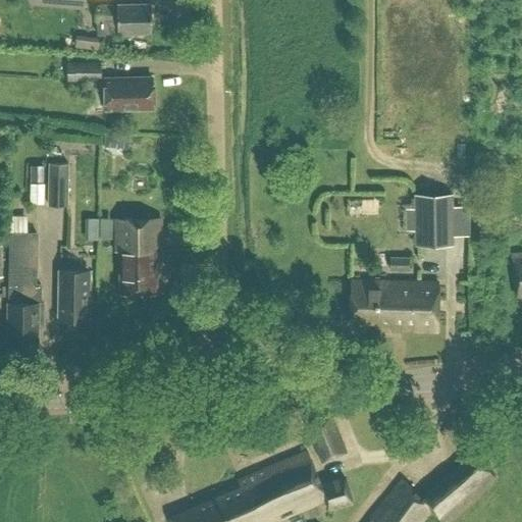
[(85,0),(30,0),(30,7),(85,10),(85,0)]
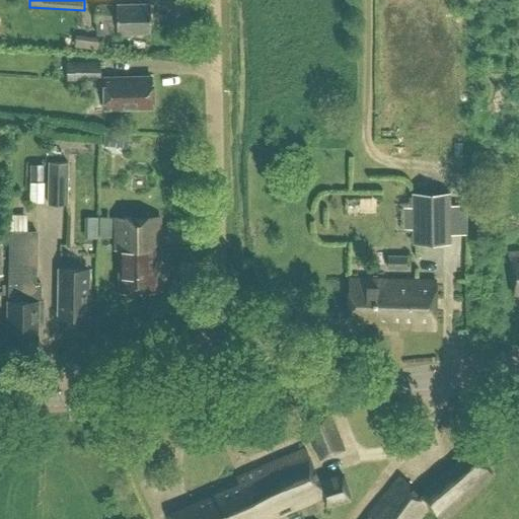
[(152,31),(151,3),(96,5),(97,32),(117,31),(117,32),(152,31)]
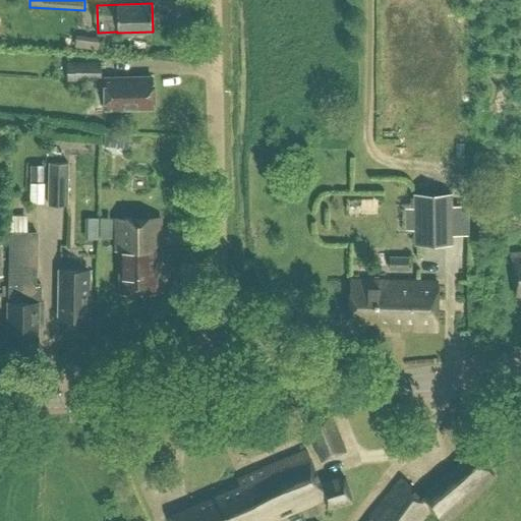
[(102,80),(102,61),(68,61),(68,80),(102,80)]
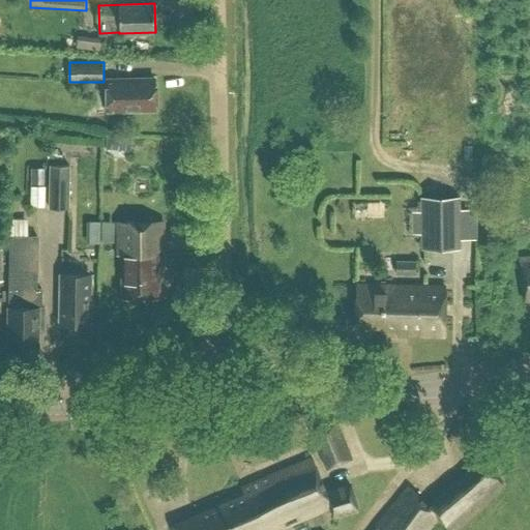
[(107,80),(108,110),(156,110),(156,79),(107,80)]
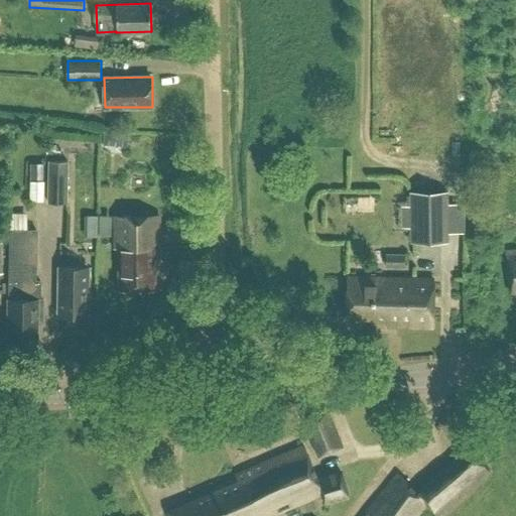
[(69,160),(48,160),(47,202),(69,202),(69,160)]
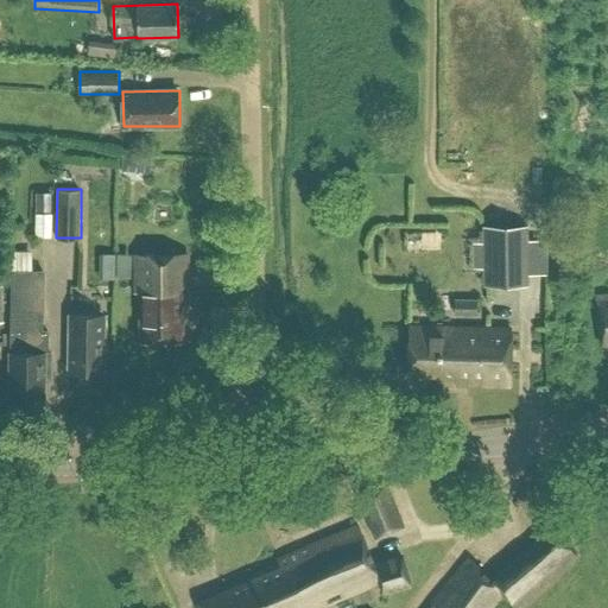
[(529,284),(527,225),(483,225),(483,284),(529,284)]
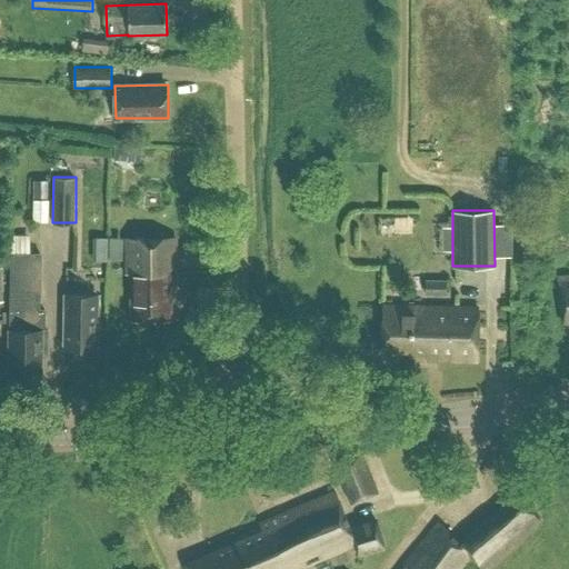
[(176,258),(176,237),(126,237),(126,272),(130,272),(130,318),(171,318),(171,258),(176,258)]
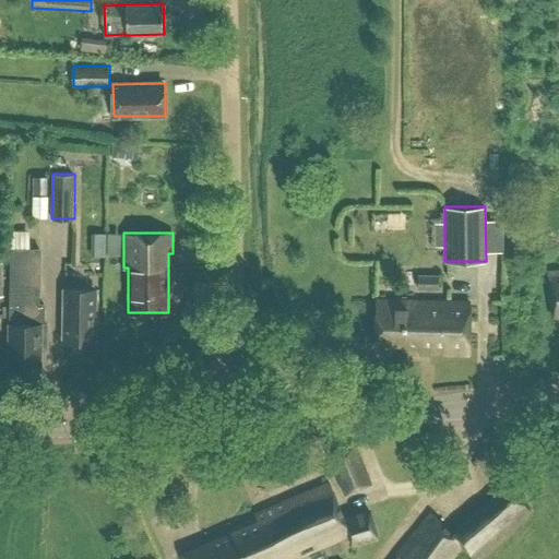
[(30,234),(10,234),(10,247),(9,365),(40,365),(40,342),(47,342),(47,323),(44,323),(44,304),(38,304),(39,248),(30,248),(30,234)]
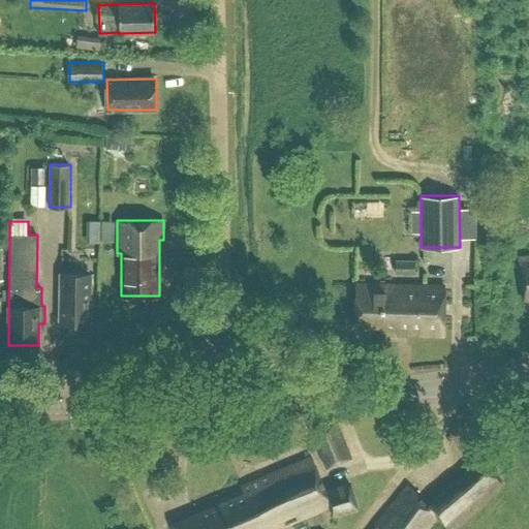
[(528,254),(519,256),(523,299),(528,298),(528,254)]
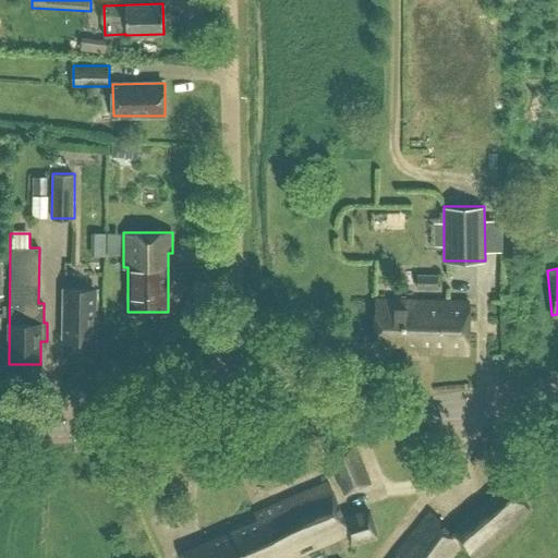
[(415,274),(415,289),(436,289),(436,275),(415,274)]
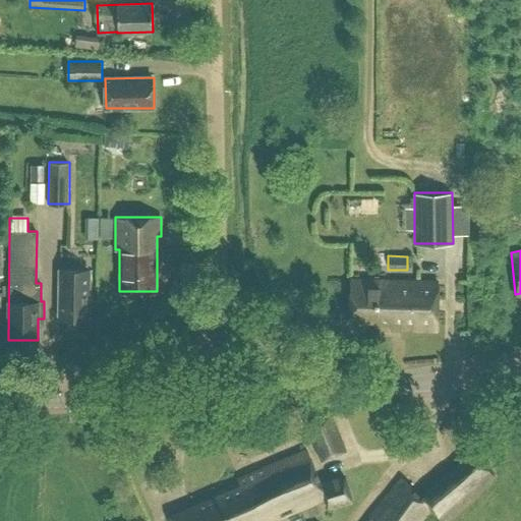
[(88,269),(61,268),(61,287),(60,287),(60,319),(88,320),(88,269)]
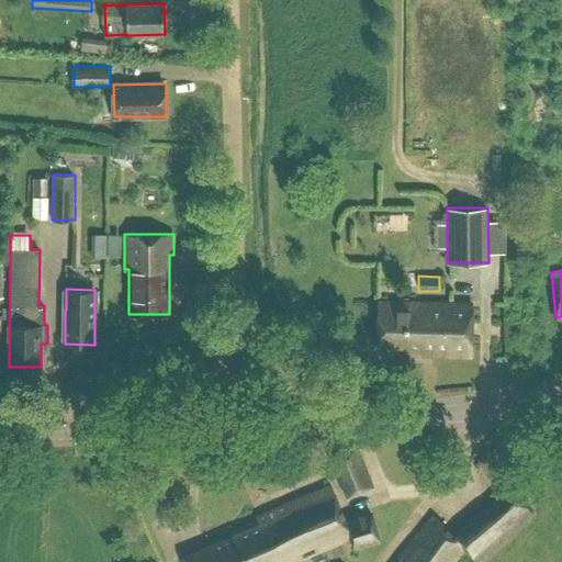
[(472,303),(378,302),(378,346),(423,347),(423,355),(471,356),(472,303)]
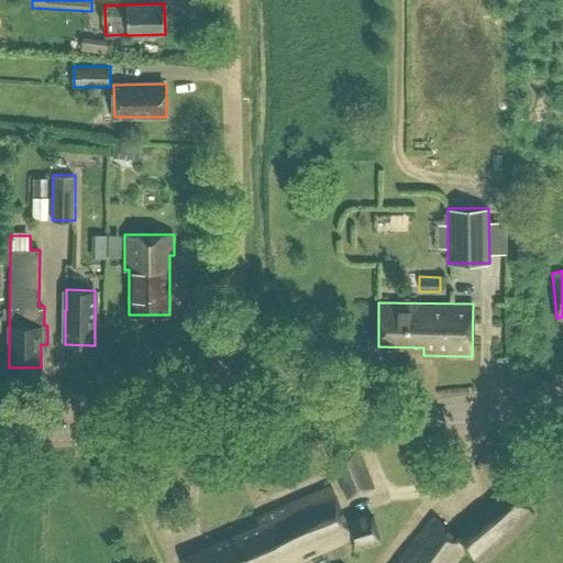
[(373,486),(359,446),(330,456),(344,496),(373,486)]
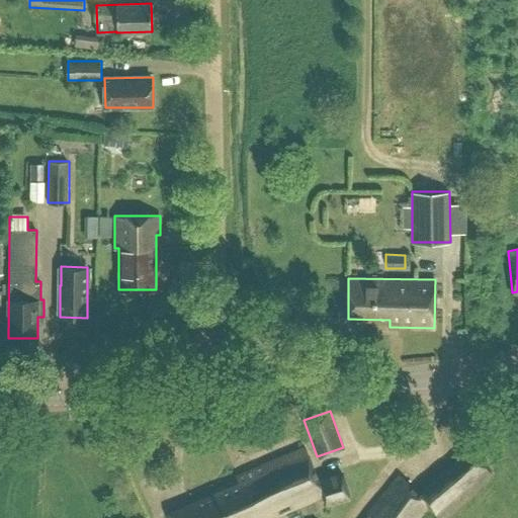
[(226,515),(226,517),(260,517),(271,513),(272,517),(323,496),(326,504),(350,497),(342,470),(319,478),(305,446),(237,477),(239,483),(216,493),(225,515),(226,515)]
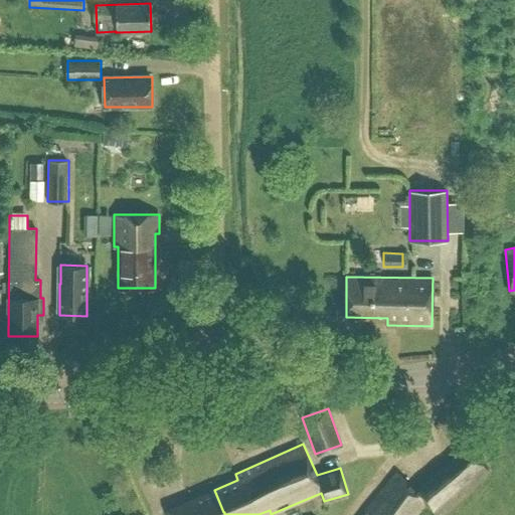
[(439,514),(488,471),(466,446),(448,462),(412,490),(396,472),(365,510),(367,512),(363,514),(418,514),(427,504),(438,514),(439,514)]
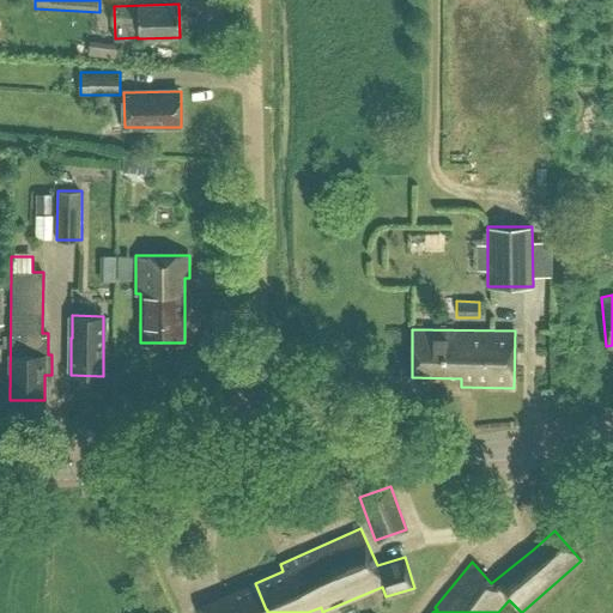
[(200,612),(267,612),(267,610),(266,610),(255,583),(198,608),(200,612)]
